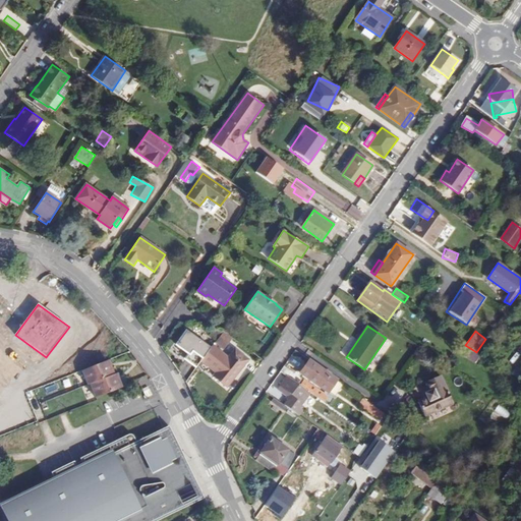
[(351,337),(340,352),(344,355),(355,340),(351,337)]
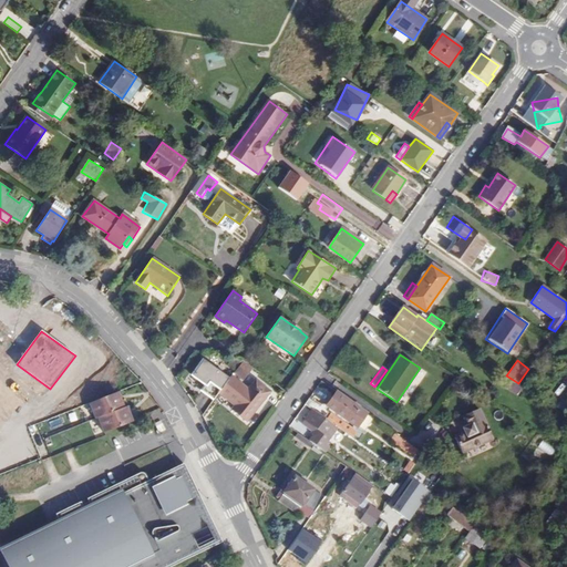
[(269,390),(254,379),(247,391),(229,377),(219,391),(236,404),(232,410),(246,421),(253,412),(250,410),(254,406),(256,408),(269,390)]
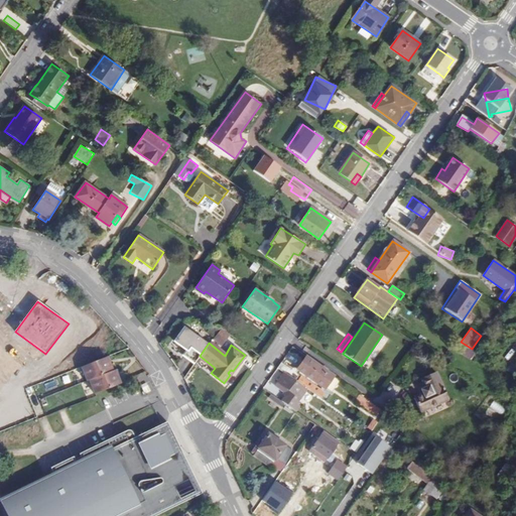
[(515,349),(511,346),(501,358),(507,362),(515,350),(515,349)]
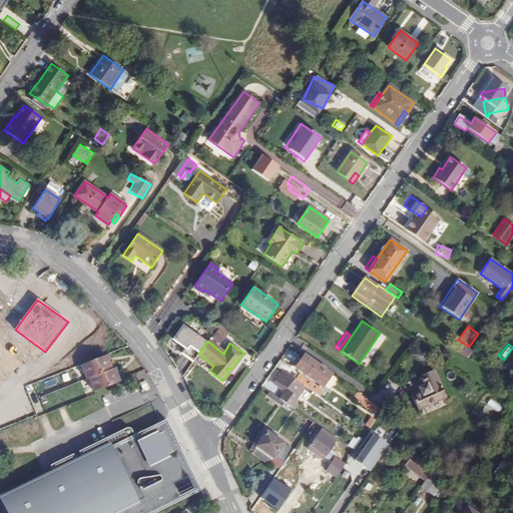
[(97,391),(120,382),(116,372),(114,368),(112,369),(108,360),(106,355),(83,364),(89,378),(91,377),(97,391)]
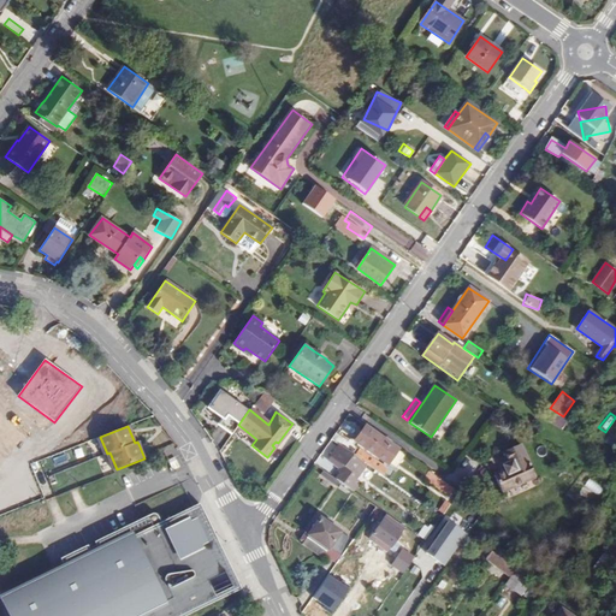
[(354,442),(388,466),(389,465),(400,450),(365,426),(354,442)]
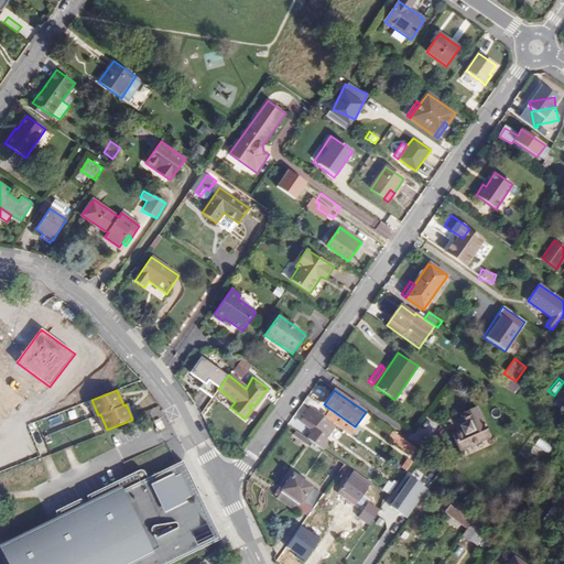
[(311,441),(321,448),(324,451),(329,445),(325,442),(336,425),(311,408),(303,418),(317,427),(313,434),(308,440),(311,441)]
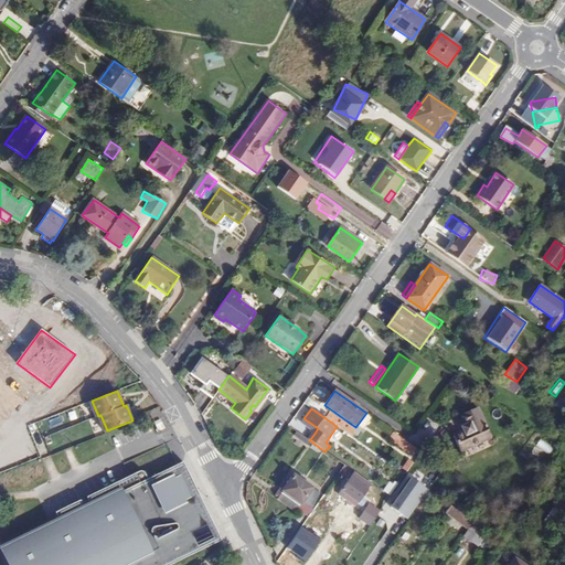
[(465,432),(454,436),(460,451),(491,438),(478,408),(462,414),(467,425),(462,427),(465,432)]
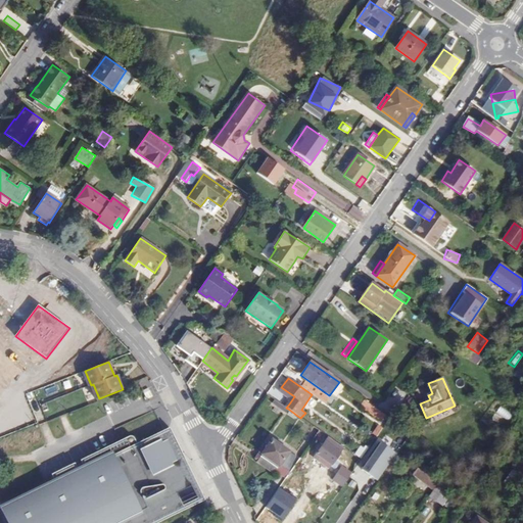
[(344,385),(339,382),(330,394),(336,398),(344,385)]
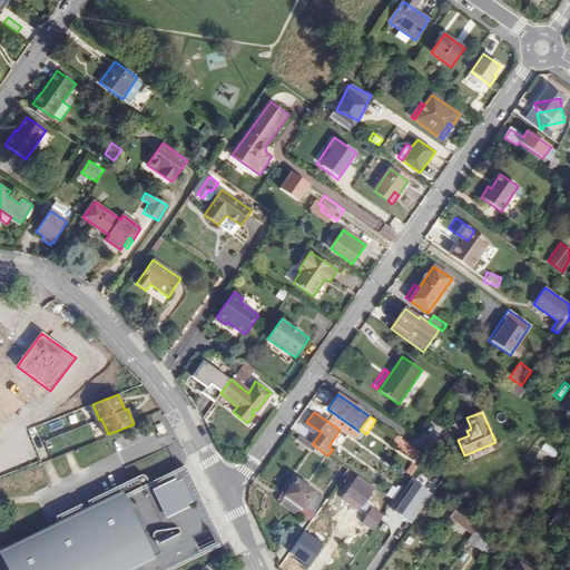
[(321,432),(306,422),(303,426),(313,434),(312,435),(316,439),(321,432)]
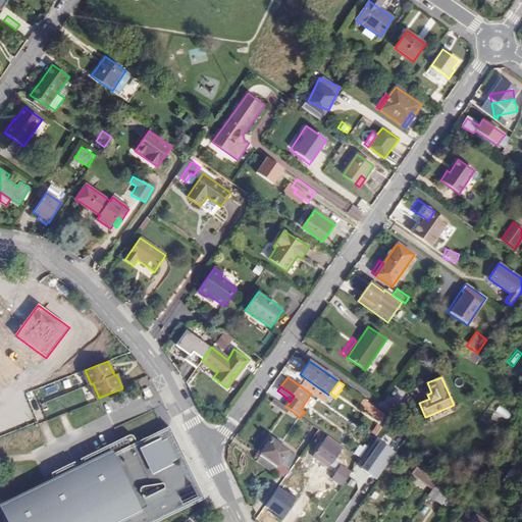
[(285,407),(274,399),(271,403),(284,412),(288,408),(285,407)]
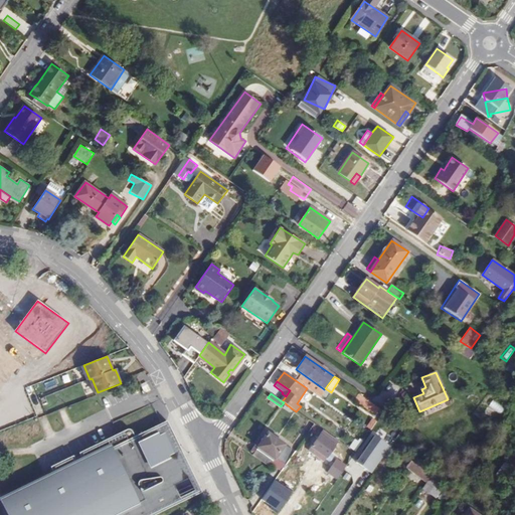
[(384,411),(359,393),(354,399),(379,417),(384,411)]
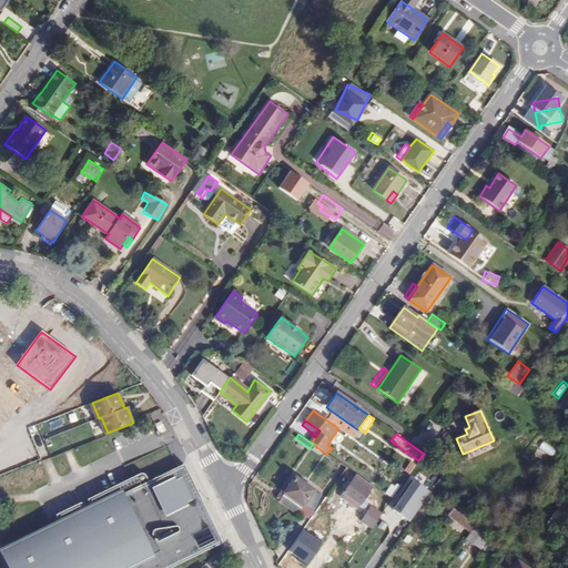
[(346,468),(341,464),(335,472),(341,475),(346,468)]
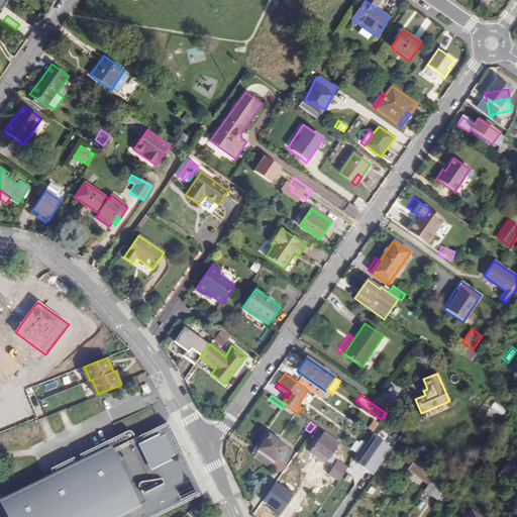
[(136,516),(151,510),(152,512),(175,501),(167,483),(179,477),(179,475),(184,473),(163,426),(134,439),(114,448),(110,440),(78,455),(79,459),(75,461),(73,457),(48,470),(53,478),(6,499),(14,516),(136,516)]
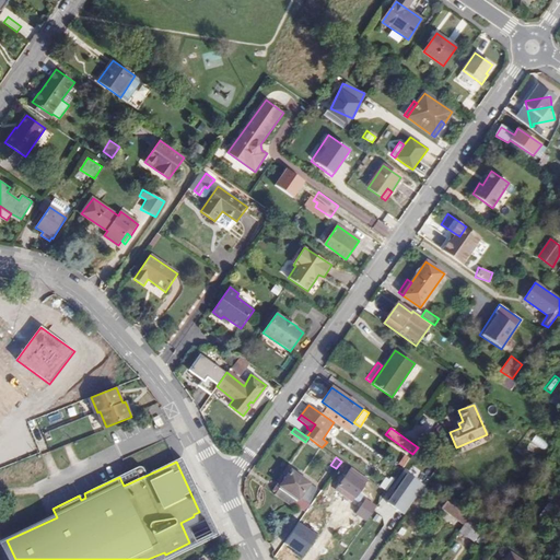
[(142,468),(140,468),(119,477),(124,486),(146,476),(142,468)]
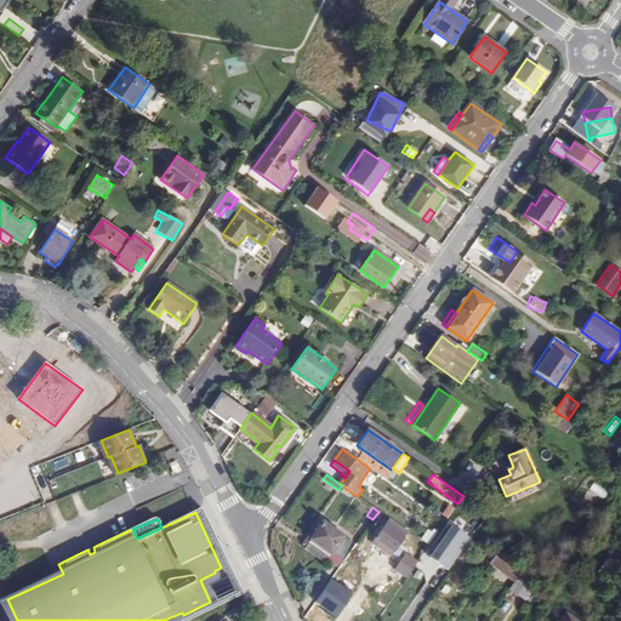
[(354,546),(323,523),(305,548),(324,563),(326,560),(330,556),(331,557),(332,556),(343,563),(354,546)]
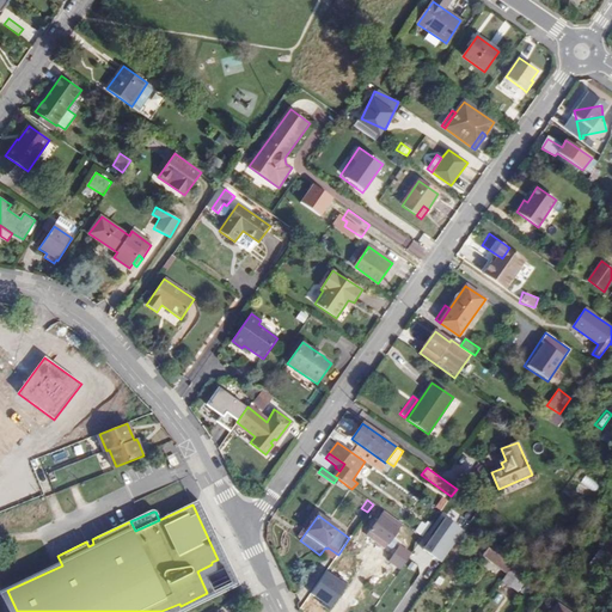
[(369,532),(387,545),(392,538),(398,530),(380,516),(369,532)]
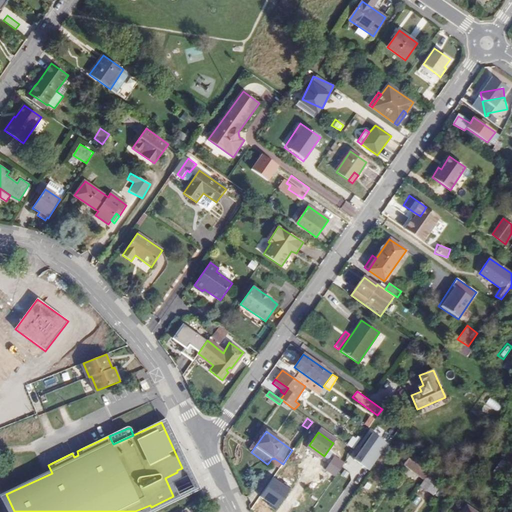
[(368,471),(387,444),(370,432),(351,459),(368,471)]
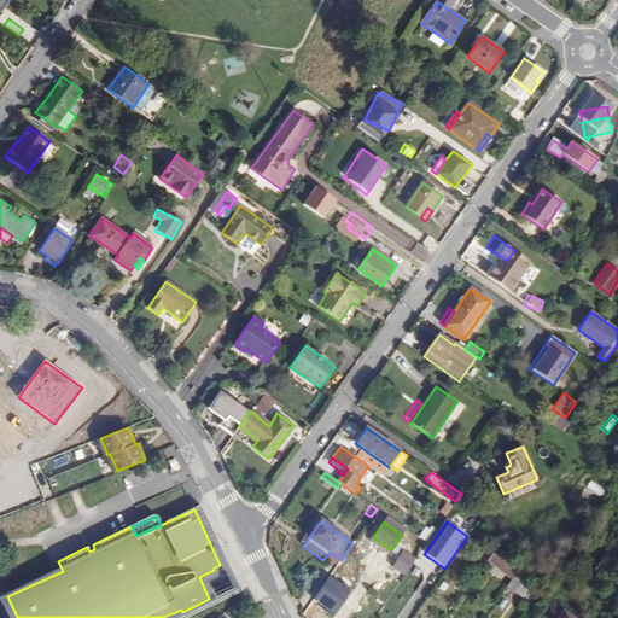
[(419,537),(427,542),(436,530),(431,528),(429,530),(425,528),(419,537)]
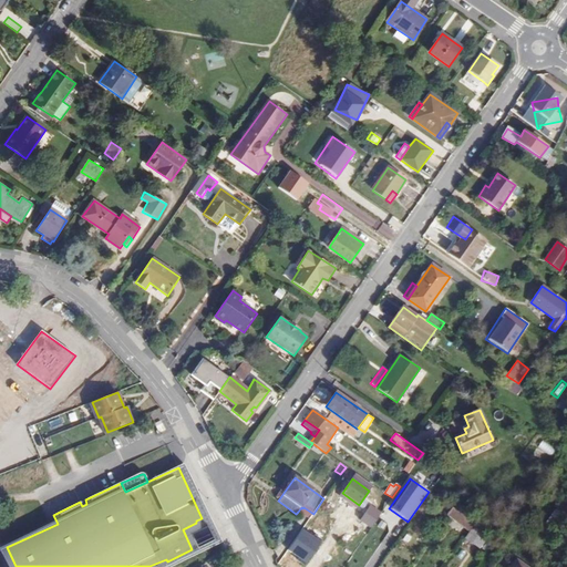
[(357,508),(359,506),(359,505),(342,493),(339,496),(357,508)]
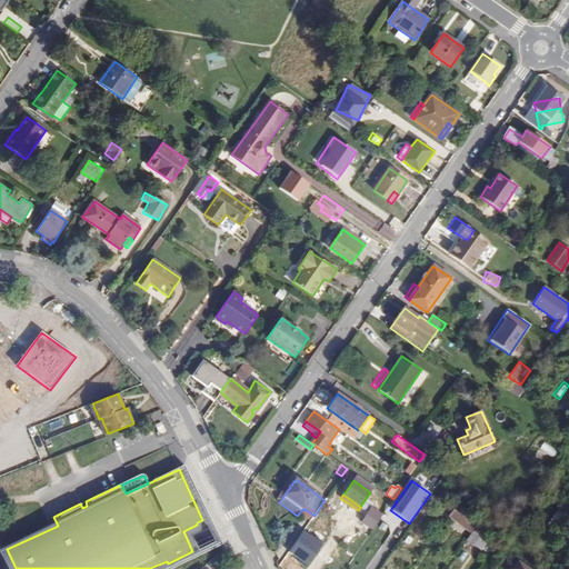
[(392,500),(383,495),(373,509),(382,515),(392,500)]
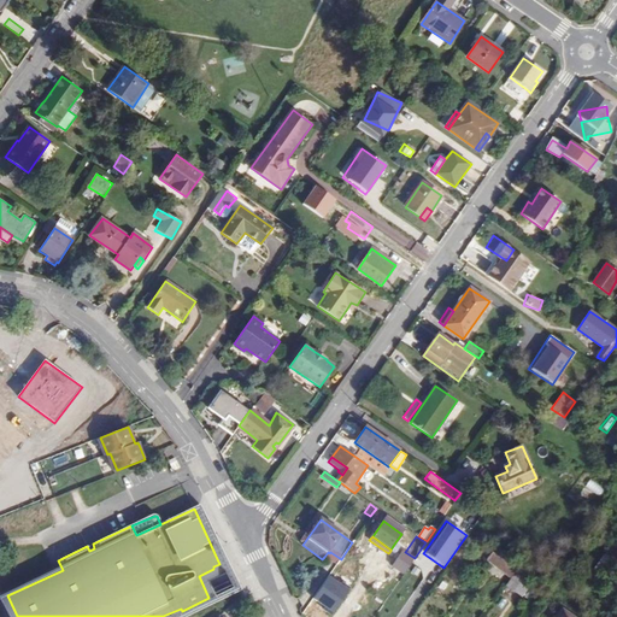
[(395,542),(391,550),(391,551),(394,554),(400,546),(395,542)]
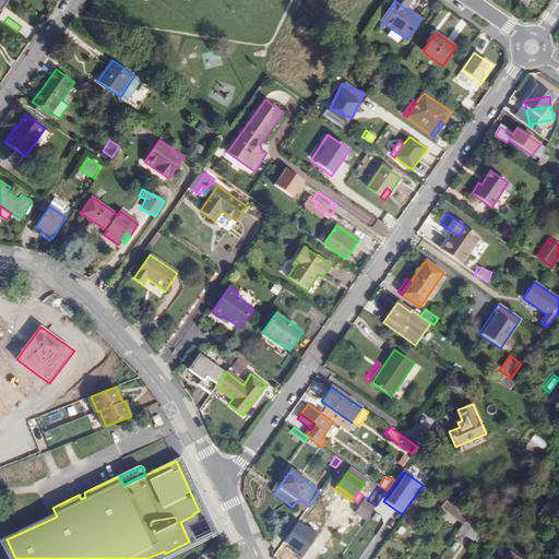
[(376,506),(367,500),(365,499),(354,514),(365,521),(376,506)]
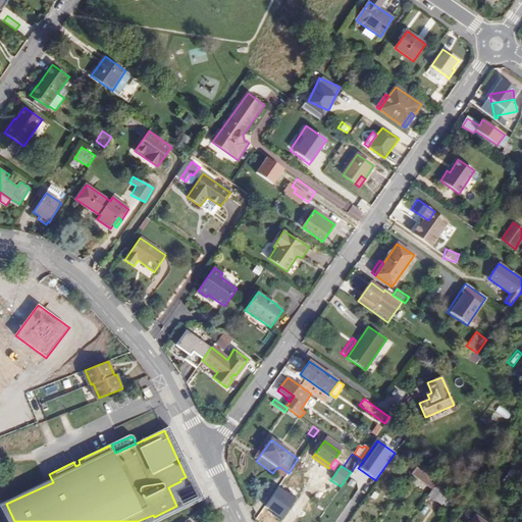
[(289,473),(279,467),(278,468),(277,467),(274,471),(284,478),(289,473)]
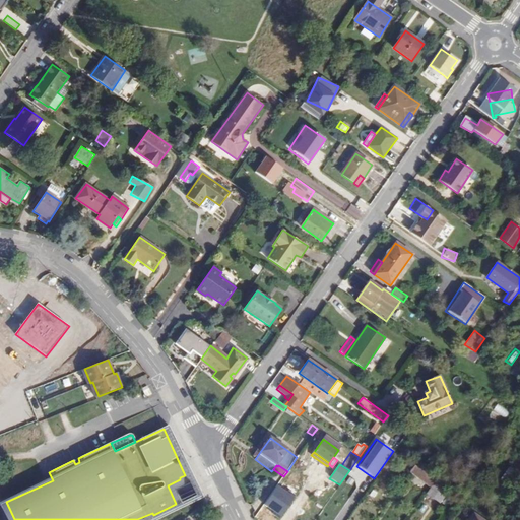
[(450,490),(436,480),(427,494),(441,503),(450,490)]
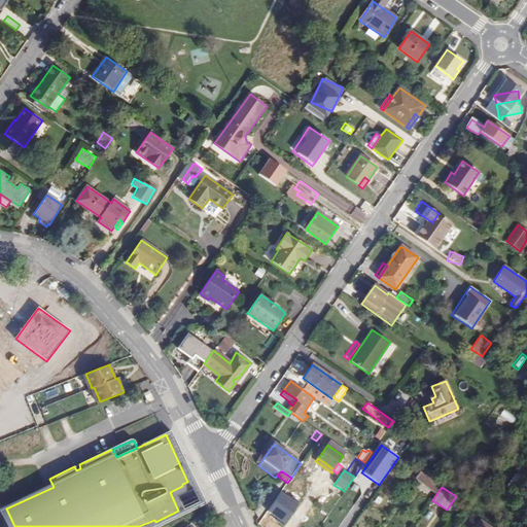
[(14,526),(6,508),(0,511),(0,512),(7,526),(14,526)]
